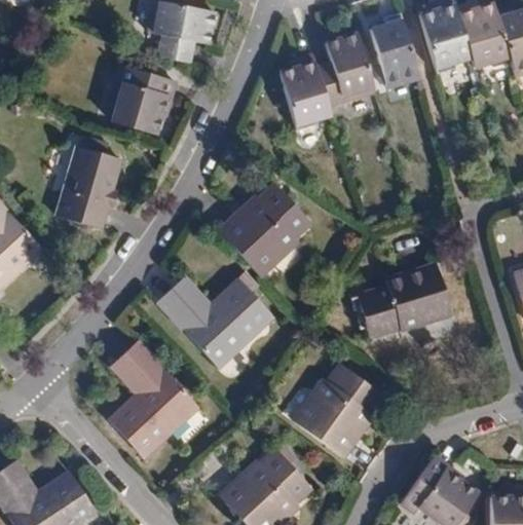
[(164,35),(160,54),(192,62),(196,42),(210,45),(217,12),(157,0),(150,32),(164,35)]
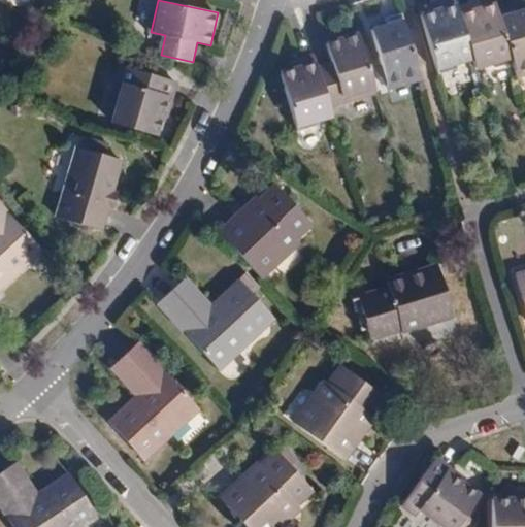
[(435,7),(421,11),(439,70),(456,65),(461,59),(474,55),(459,5),(457,0),(441,0),(444,5),(435,7)]
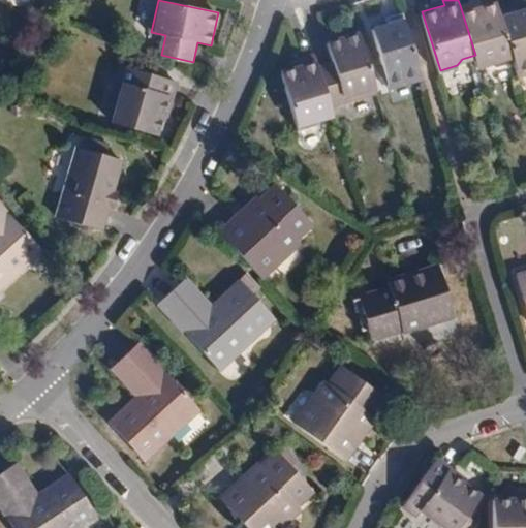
[(475,1),(460,5),(475,55),(477,63),(488,60),(500,63),(515,59),(501,16),(497,1),(484,5),(477,7),(475,1)]
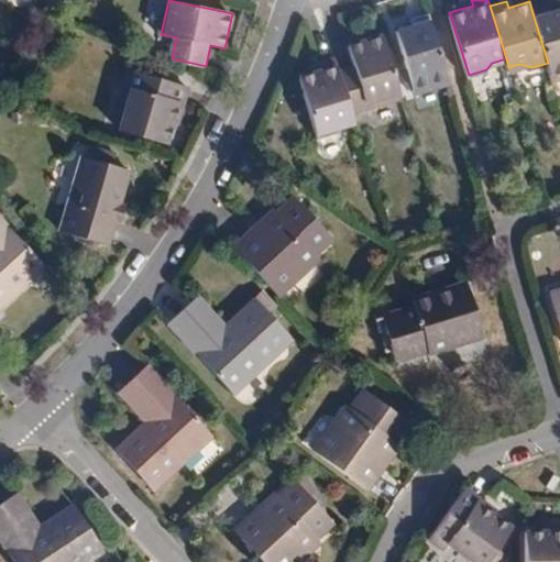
[(559,9),(534,17),(548,63),(552,79),(559,77),(559,9)]
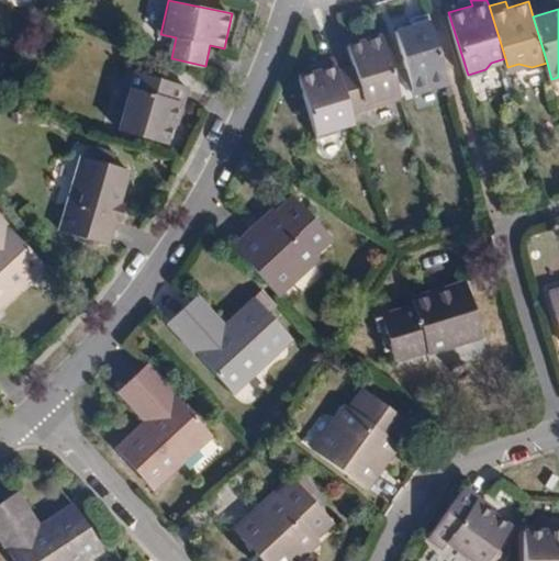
[(416,93),(450,83),(429,17),(411,22),(413,29),(398,33),(416,93)]
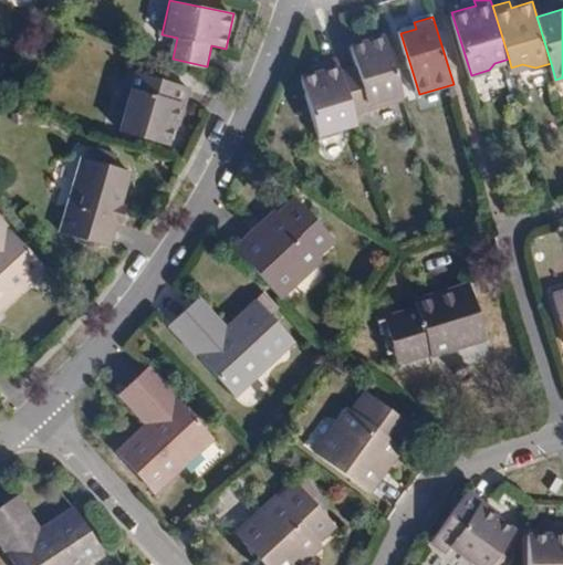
[(356,113),(406,98),(387,34),(354,44),(360,63),(363,71),(345,76),(356,113)]
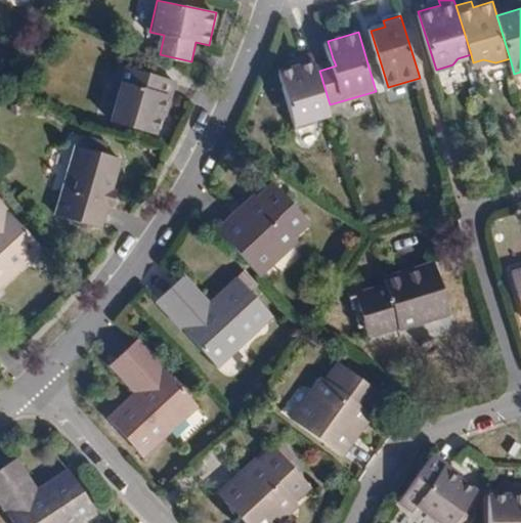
[(319,116),(332,113),(330,104),(319,71),(316,63),(313,53),(298,58),(300,63),(280,69),(299,128),(316,123),(319,116)]
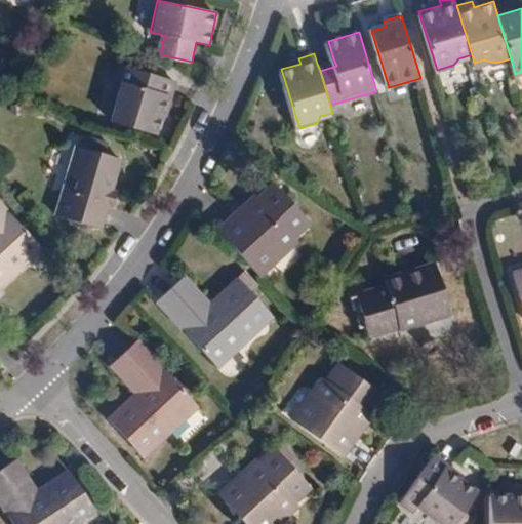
[(336,66),(333,58),(317,64),(320,71),(336,66)]
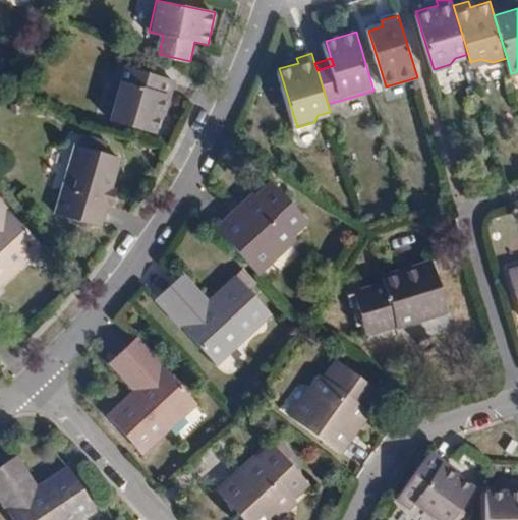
[(162,96),(168,98),(173,79),(120,65),(115,81),(120,82),(110,119),(153,130),(157,114),(162,96)]
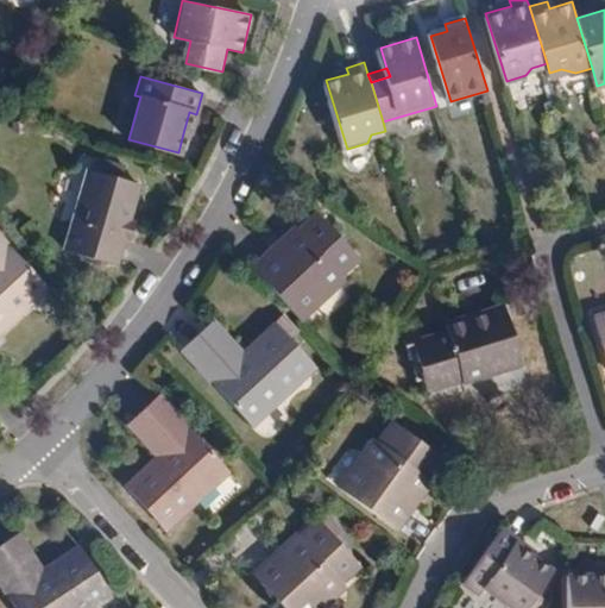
[(190,135),(196,114),(189,112),(183,133),(190,135)]
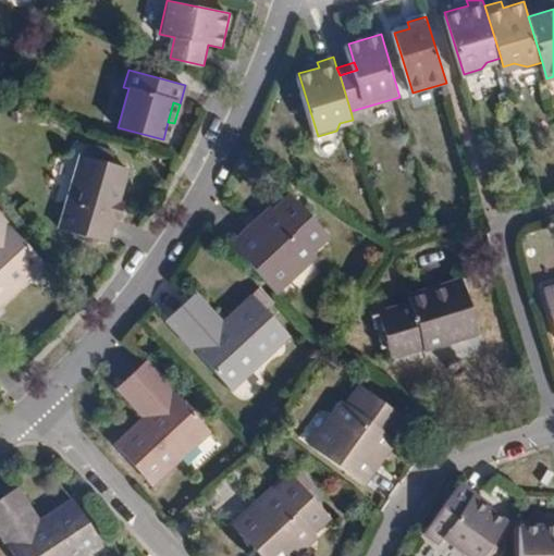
[(106,242),(113,219),(110,218),(114,204),(117,205),(127,169),(109,163),(113,150),(97,146),(94,159),(83,156),(62,229),(106,242)]
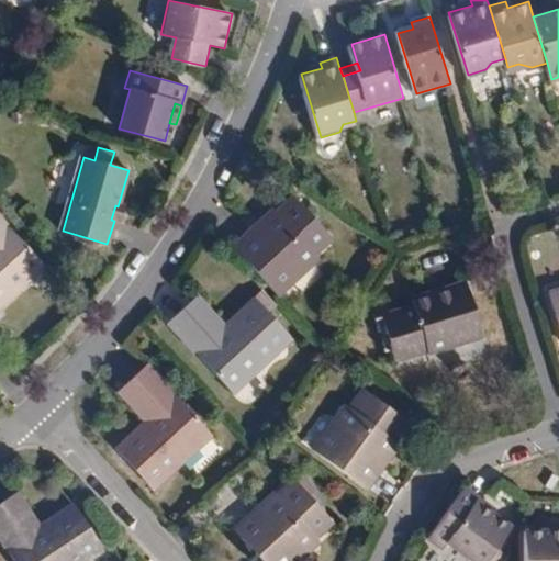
[(276,210),(233,248),(279,295),(287,288),(289,280),(300,269),(308,269),(315,262),(317,253),(334,238),(295,198),(279,213),(276,210)]
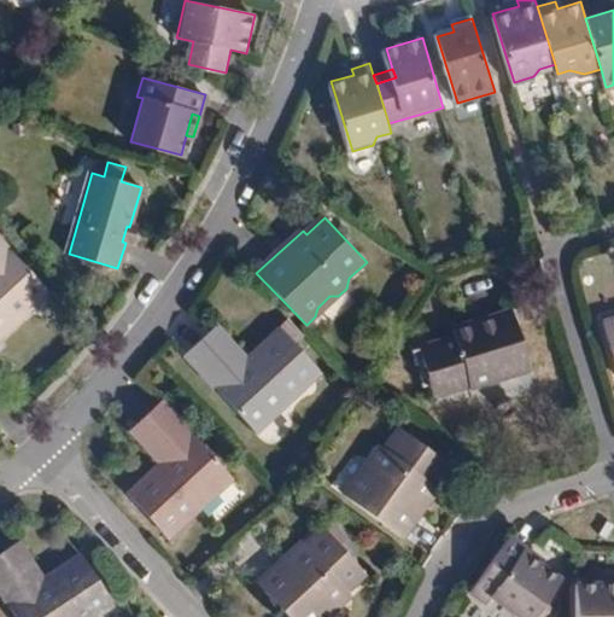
[(122,242),(126,243),(130,244),(135,228),(129,227),(127,226),(122,242)]
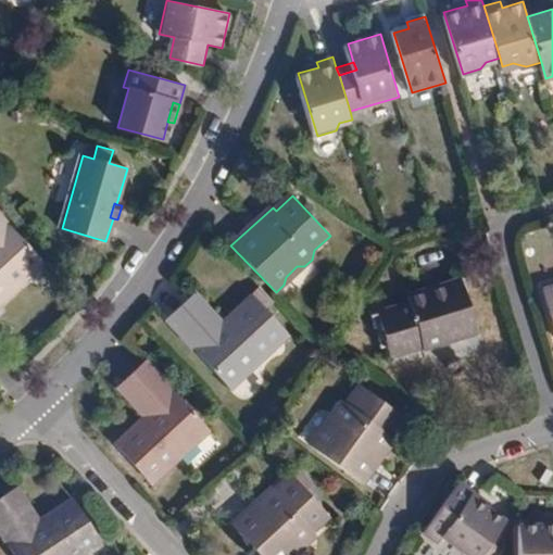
[(0,216),(0,303),(46,262),(9,221),(5,224),(0,216)]
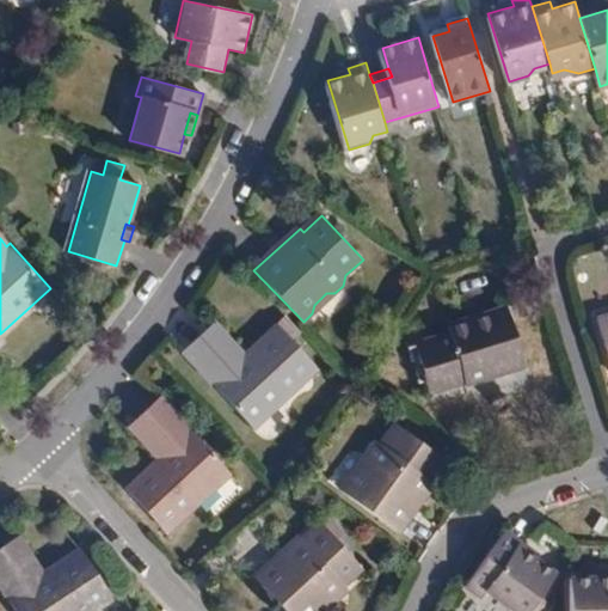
[(467,378),(468,385),(528,368),(510,307),(450,325),(452,333),(425,340),(423,330),(406,334),(419,378),(425,376),(429,389),(467,378)]
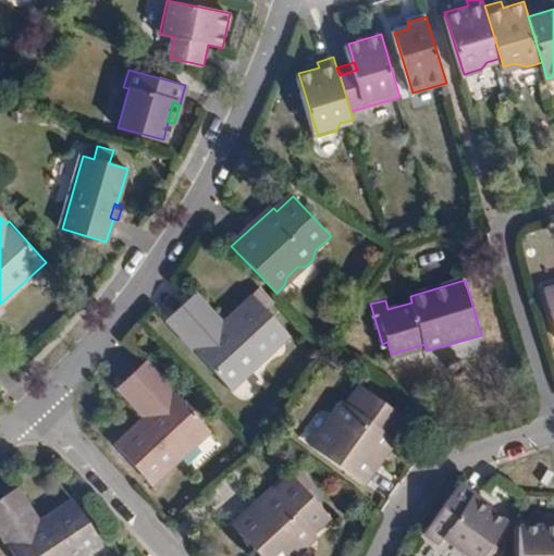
[(197,293),(191,299),(219,330),(225,323),(197,293)]
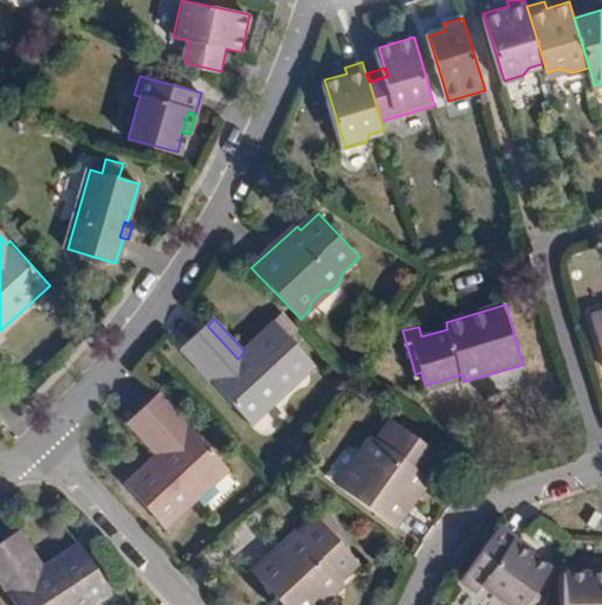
[(278,322),(245,352),(238,359),(207,326),(182,347),(248,420),(261,409),(265,412),(316,365),(278,322)]
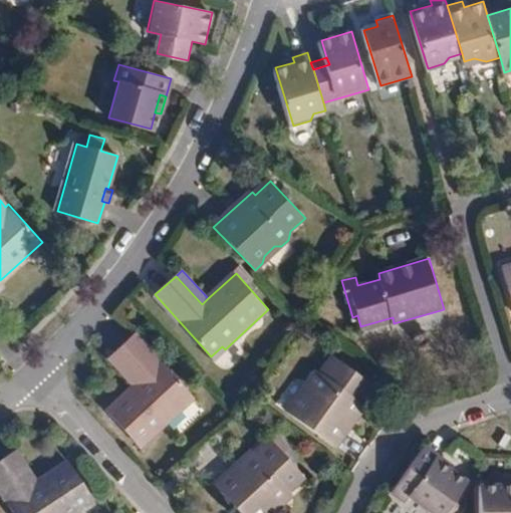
[(141,379),(134,386),(106,410),(140,448),(185,408),(181,404),(191,395),(137,333),(115,351),(141,379)]
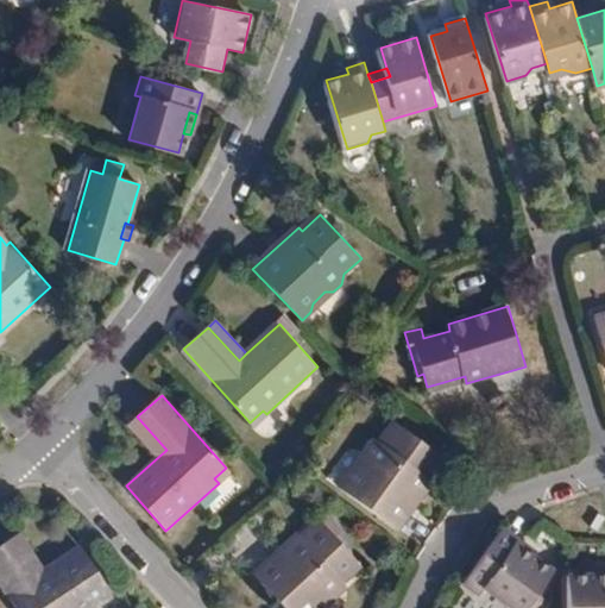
[(253,426),(266,414),(263,411),(250,422),(253,426)]
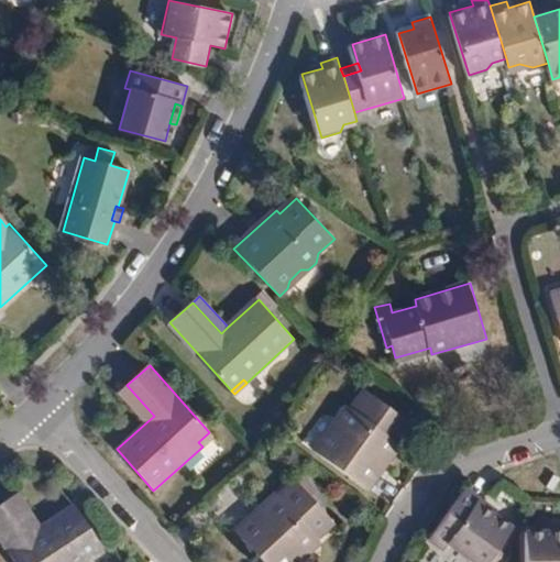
[(154,416),(127,385),(120,392),(146,422),(154,416)]
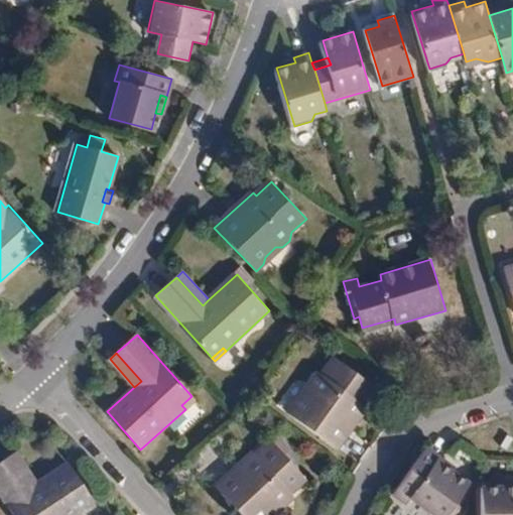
[(296,403),(289,412),(337,449),(369,408),(364,404),(376,389),(336,359),(324,374),(317,375),(311,383),(312,389),(303,401),(296,403)]
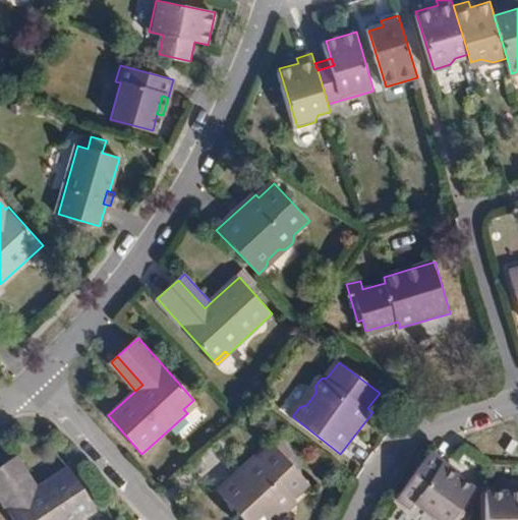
[(196,404),(193,400),(183,409),(187,413),(196,404)]
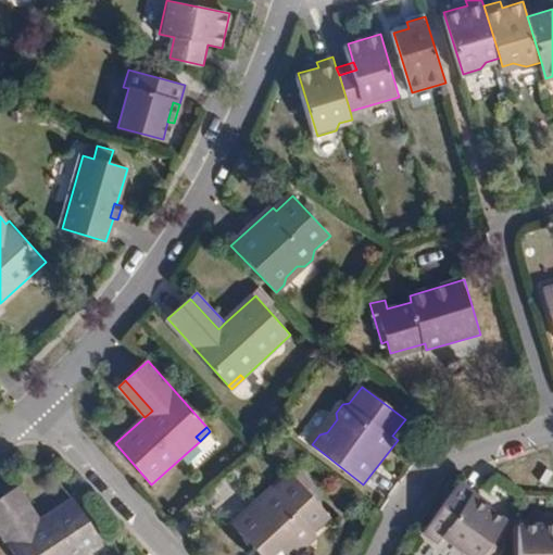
[(274,488),(234,524),(262,554),(289,554),(299,546),(308,546),(313,541),(315,531),(331,516),(294,475),(277,491),(274,488)]
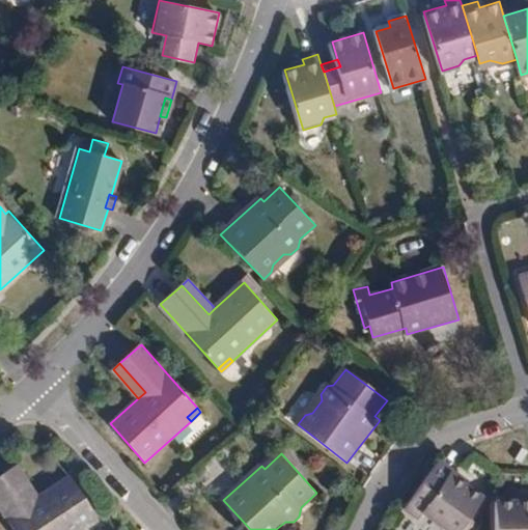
[(452,476),(454,473),(441,463),(406,508),(420,519),(424,512),(446,529),(461,529),(483,500),(469,490),(452,476)]
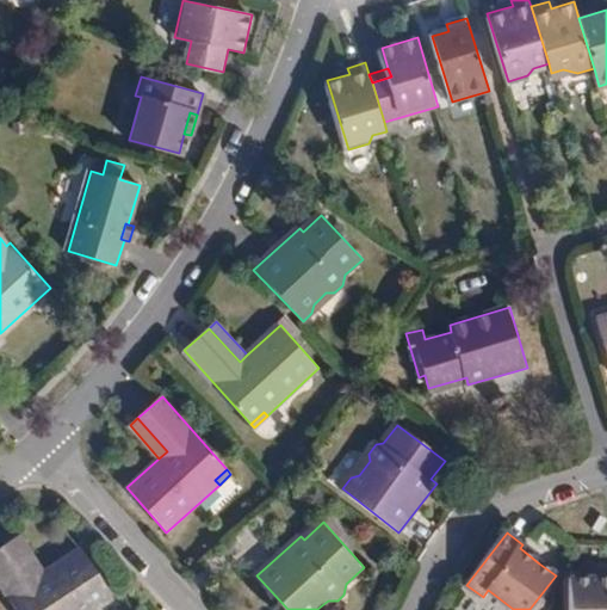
[(37,578),(47,572),(22,534),(13,540),(37,578)]
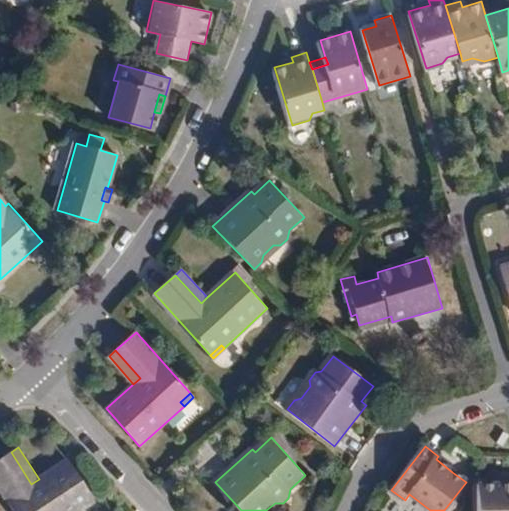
[(31,484),(11,452),(0,458),(0,488),(14,510),(80,510),(96,501),(69,460),(39,479),(31,484)]
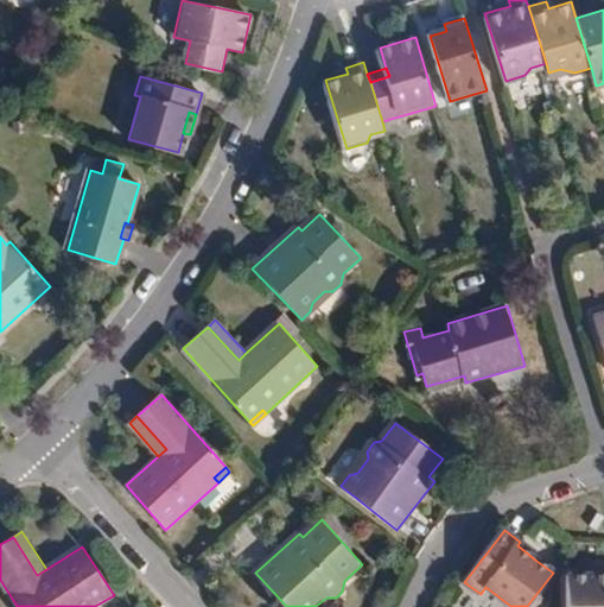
[(517,545),(536,561),(540,556),(520,542),(517,545)]
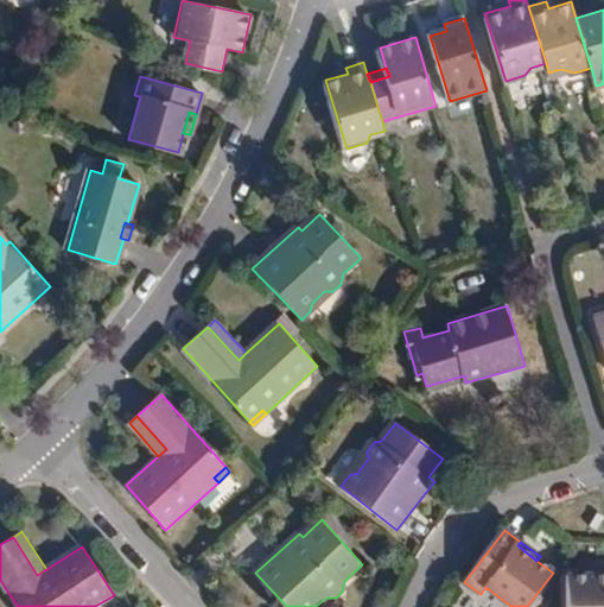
[(603,576),(591,576),(568,576),(567,606),(603,606),(603,576)]
